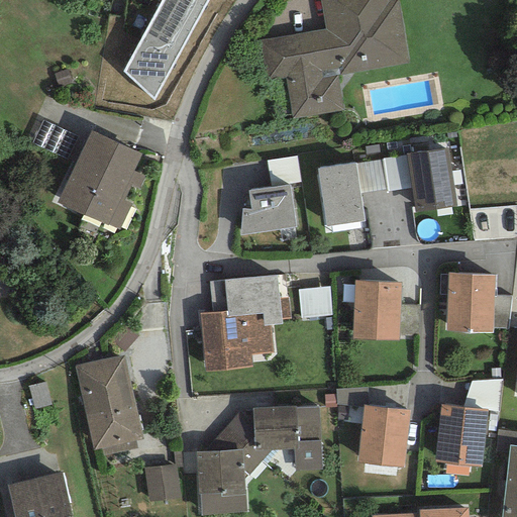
[(207,0),(152,0),(160,3),(122,72),(153,100),(207,0)]
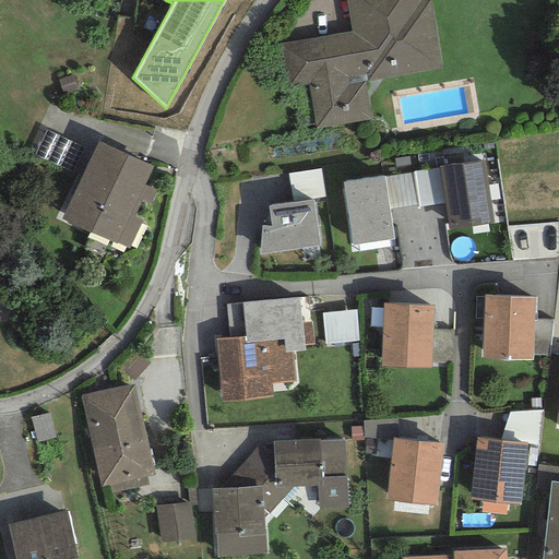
[(345,0),(351,31),(273,45),(281,90),(308,84),(316,128),(370,118),(364,82),(442,68),(429,0),(427,0),(420,1),(420,0),(345,0)]
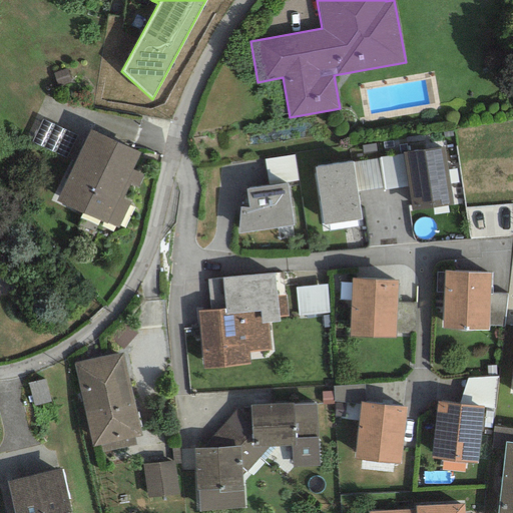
[(66,158),(77,136),(42,120),(32,142),(66,158)]
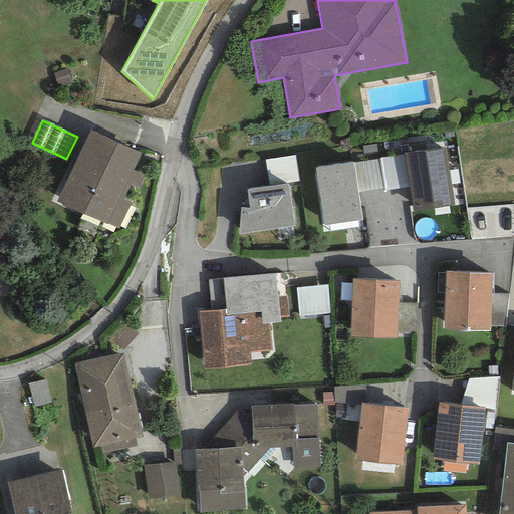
[(140,154),(89,131),(56,202),(106,225),(106,224),(132,170),(140,154)]
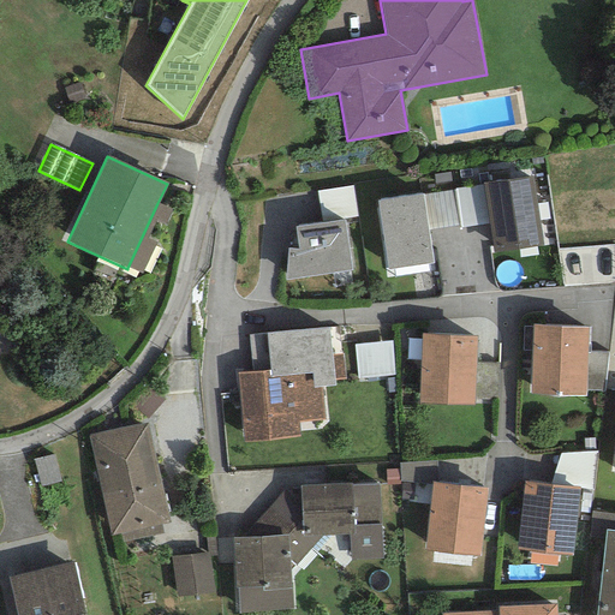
[(532,178),(484,184),(490,224),(494,252),(543,245),(532,178)]
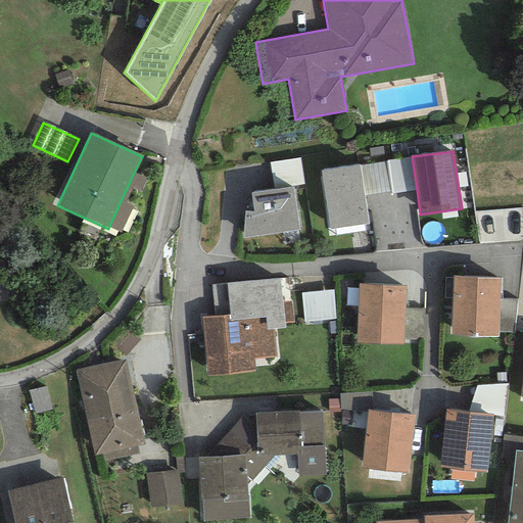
[(391,193),(417,190),(412,156),(386,161),(391,192),(391,193)]
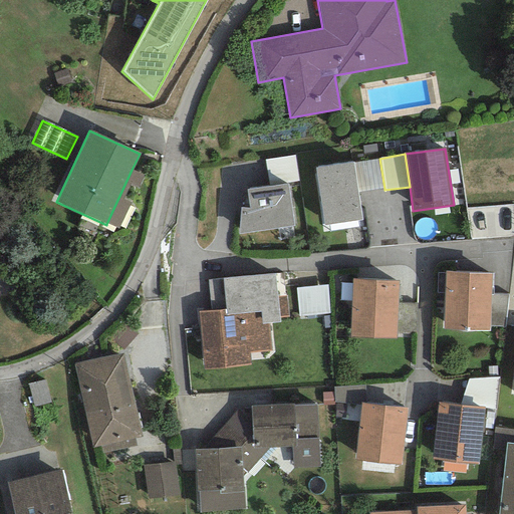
[(294,156),(264,160),(268,186),(298,182),(294,156)]
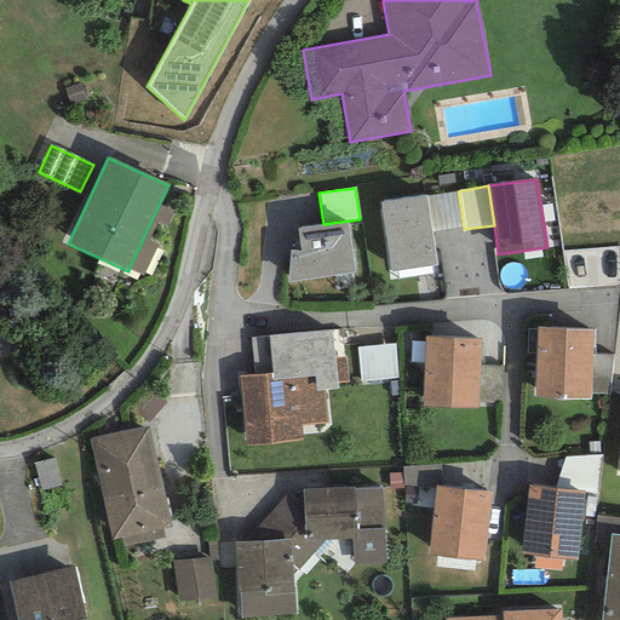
[(425,196),(431,233),(464,228),(458,191),(425,196)]
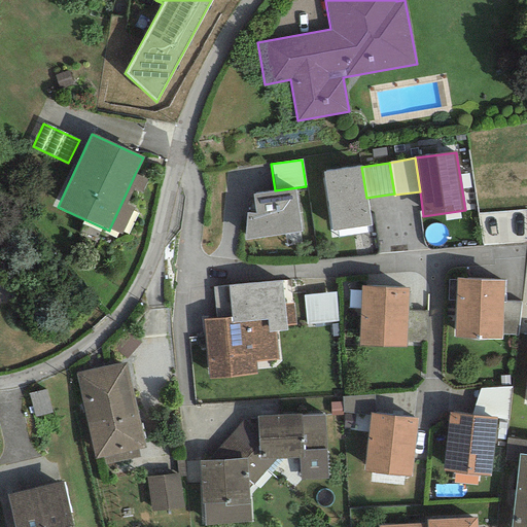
[(361,167),(322,172),(331,231),(371,225),(366,198),(361,167)]
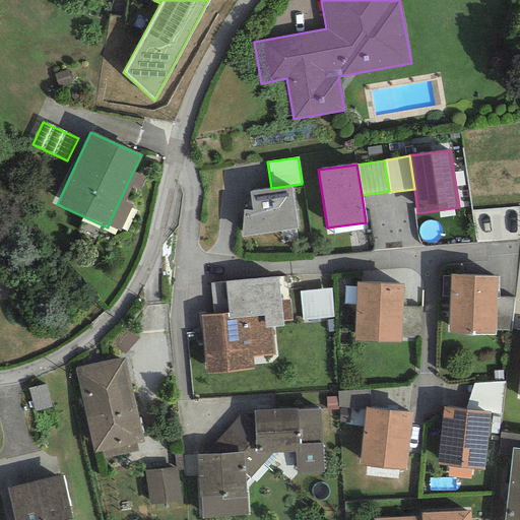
[(139,190),(145,178),(133,172),(108,226),(119,231),(131,205),(124,202),(131,186),(139,190)]
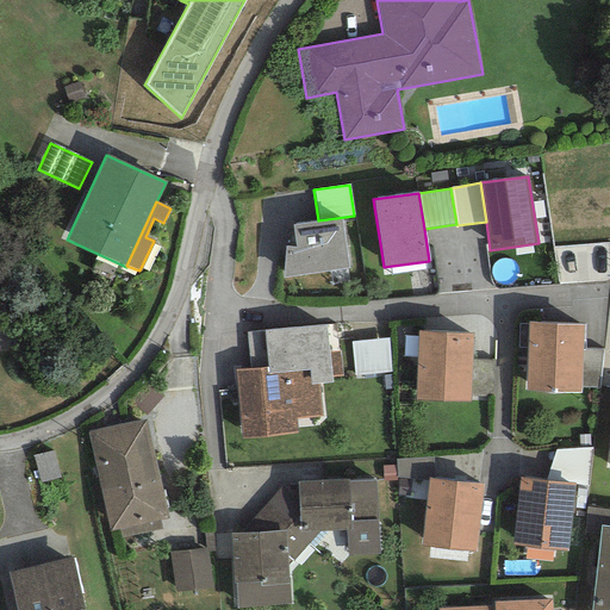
[(341,218),(292,224),(296,247),(285,247),(281,278),(349,268),(341,218)]
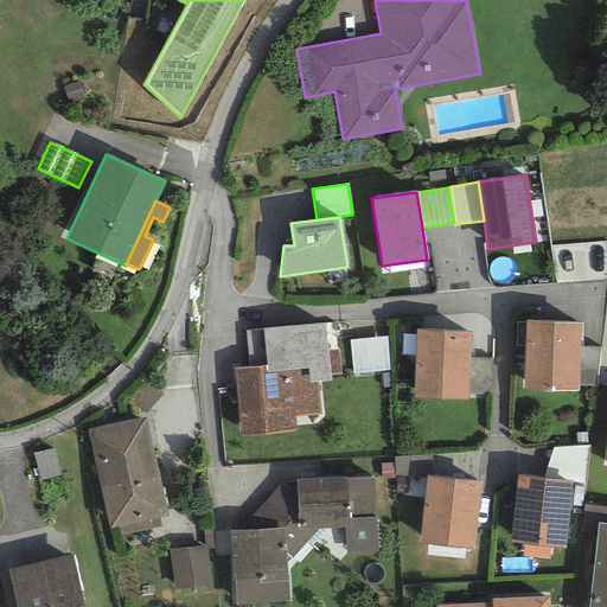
[(485,235),(440,234),(438,283),(484,285),(485,235)]
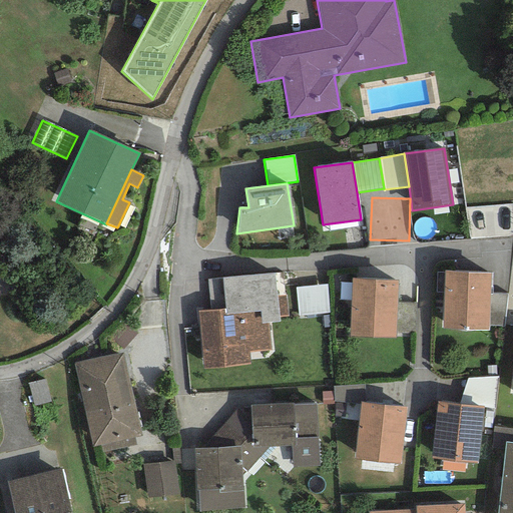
[(491,273),(445,272),(442,329),(488,331),(488,326),(490,295),(491,273)]
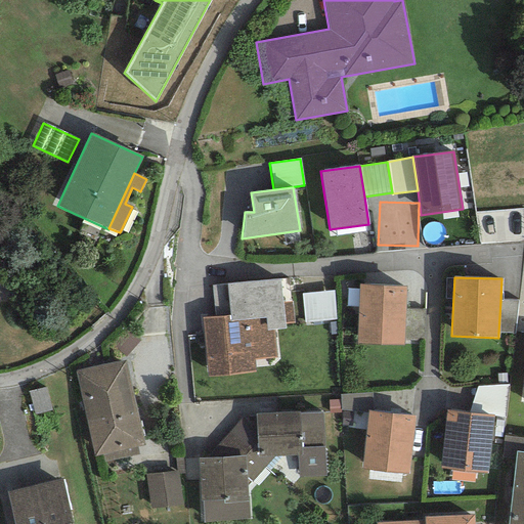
[(202,317),(207,378),(255,373),(253,359),(276,357),(274,331),(285,330),(279,278),(225,285),(228,314),(215,316),(202,317)]
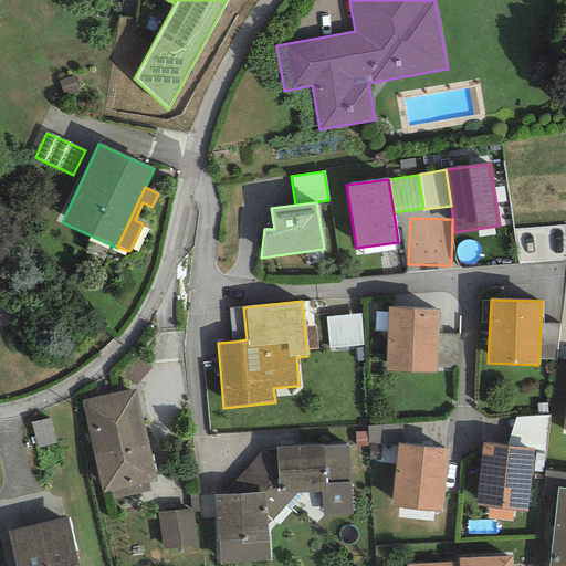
[(243,307),(229,308),(232,342),(247,339),(243,307)]
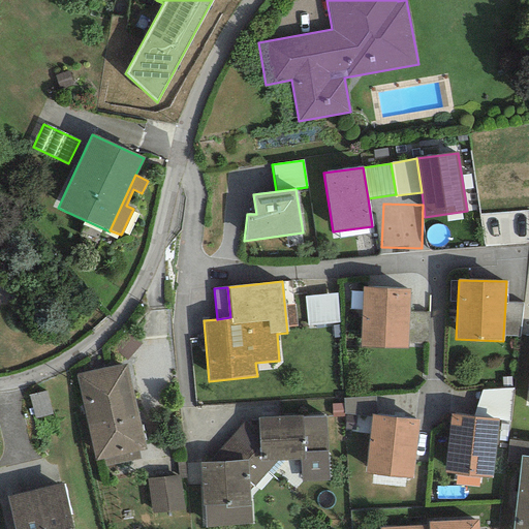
[(410,289),(363,287),(361,347),(408,349),(408,344),(409,313),(410,289)]
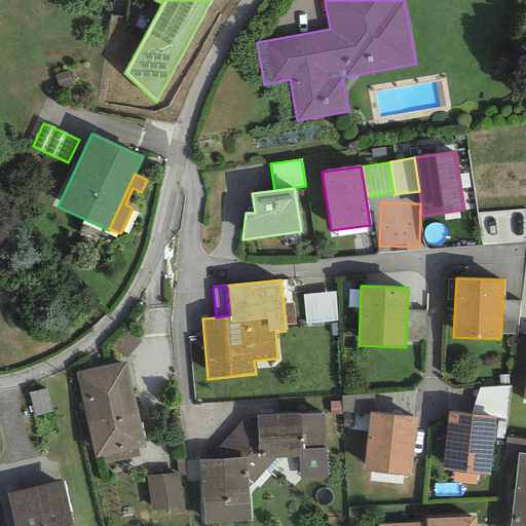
[(307,325),(337,322),(336,291),(302,295),(307,325)]
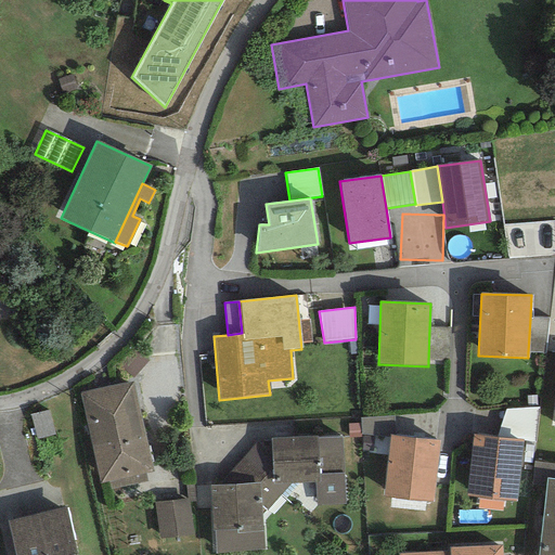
[(544,352),(549,319),(530,319),(528,352),(544,352)]
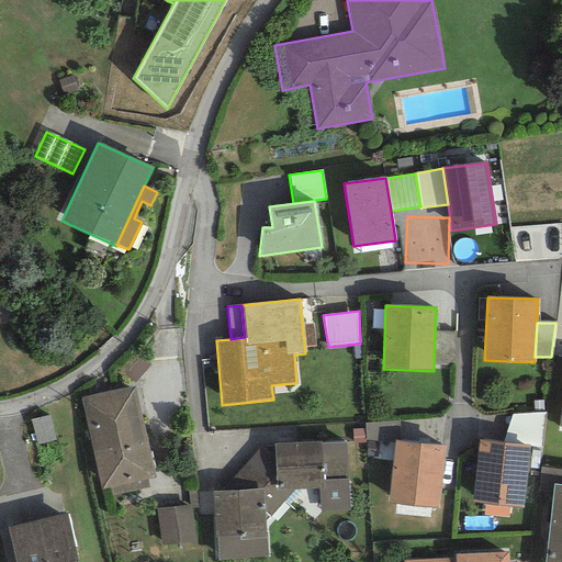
[(303,325),(305,348),(315,347),(313,324),(303,325)]
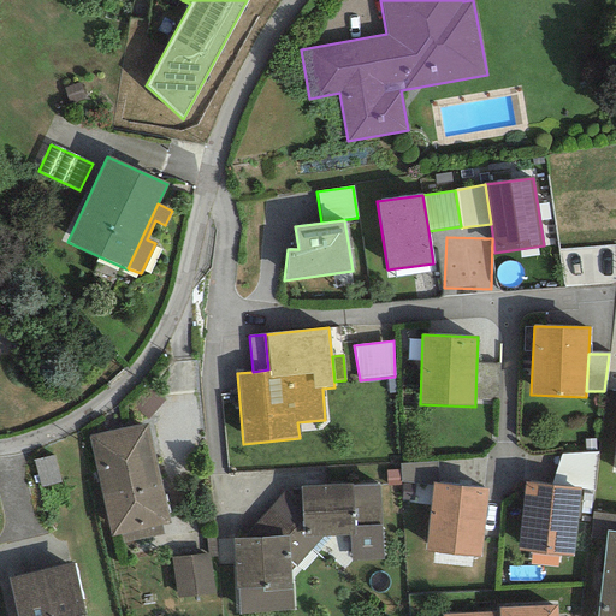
[(477,365),(475,401),(498,401),(499,363),(477,365)]
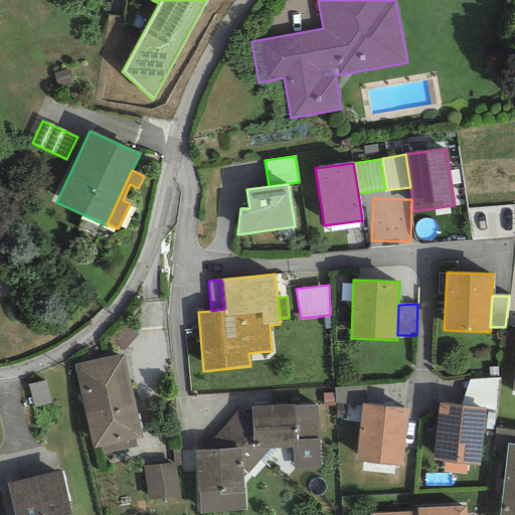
[(123,354),(73,364),(93,449),(101,447),(134,440),(142,438),(123,354)]
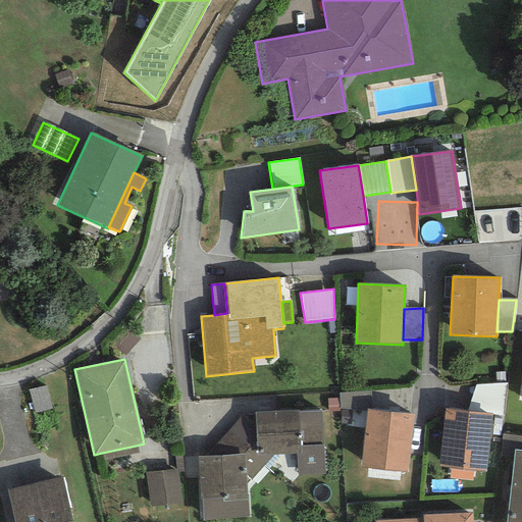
[(492,415),(503,416),(507,383),(475,385),(466,411),(492,414),(492,415)]
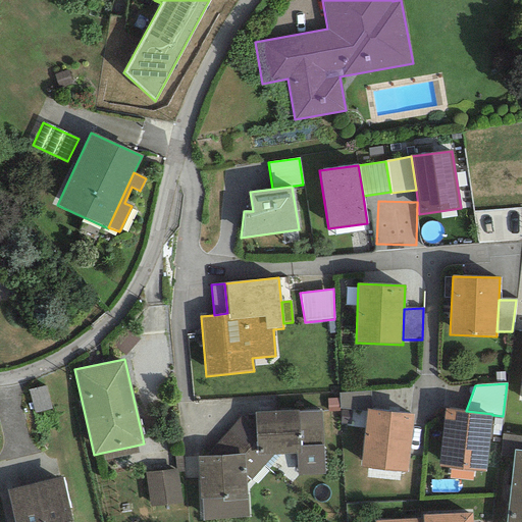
[(35,414),(52,409),(46,386),(29,390),(35,414)]
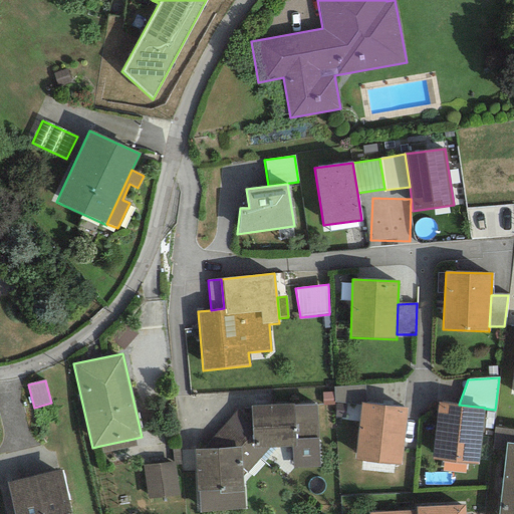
[(366,404),(364,386),(333,387),(333,393),(334,402),(360,406),(361,404),(366,404)]
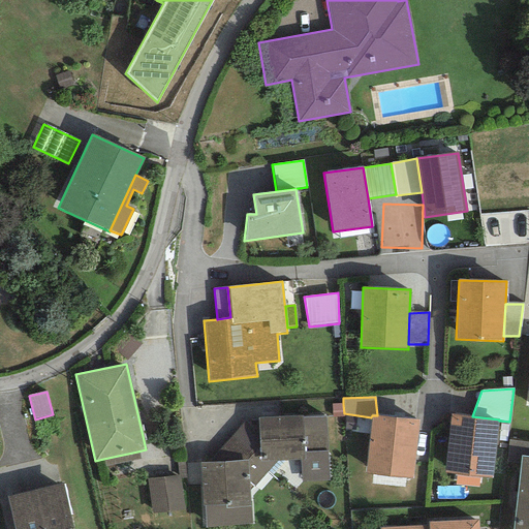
[(332,405),(332,417),(344,417),(344,413),(343,404),(332,405)]
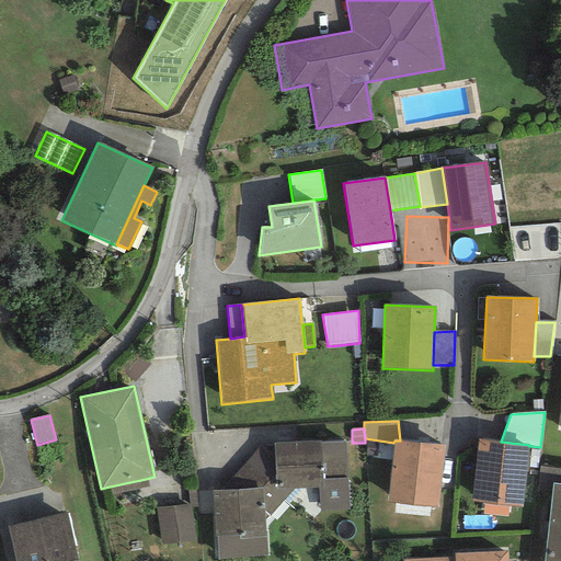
[(501,442),(478,439),(471,501),(483,503),(508,505),(522,507),(529,446),(529,445),(501,442)]
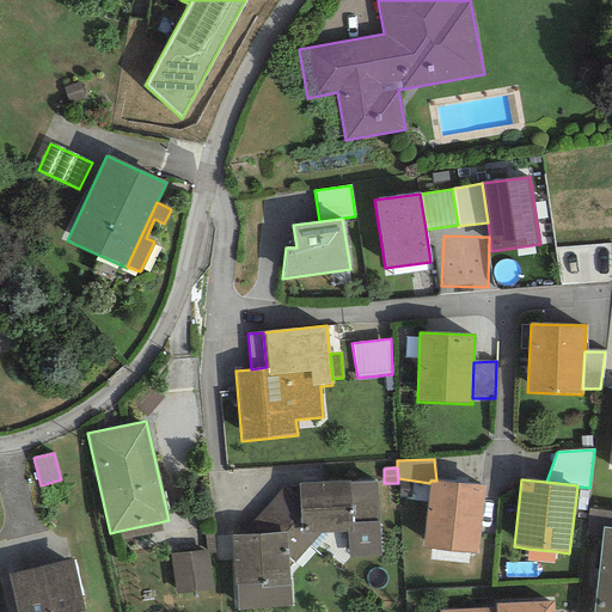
[(349,481),(298,484),(299,489),(301,534),(319,533),(347,532),(353,532),(349,483),(349,481)]
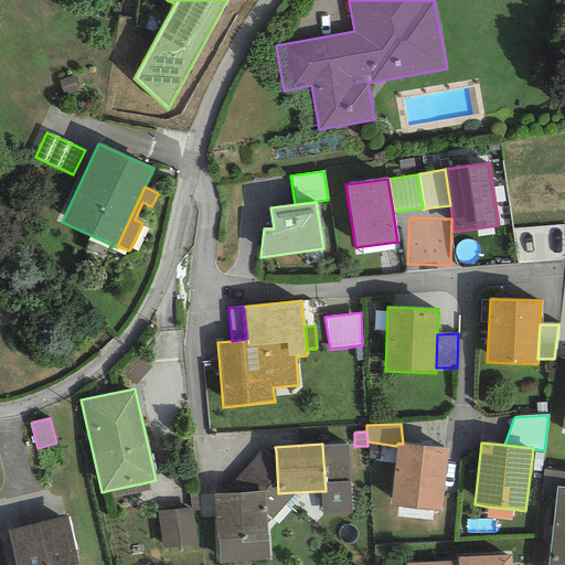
[(403,444),(397,444),(396,446),(391,505),(440,511),(447,448),(403,444)]
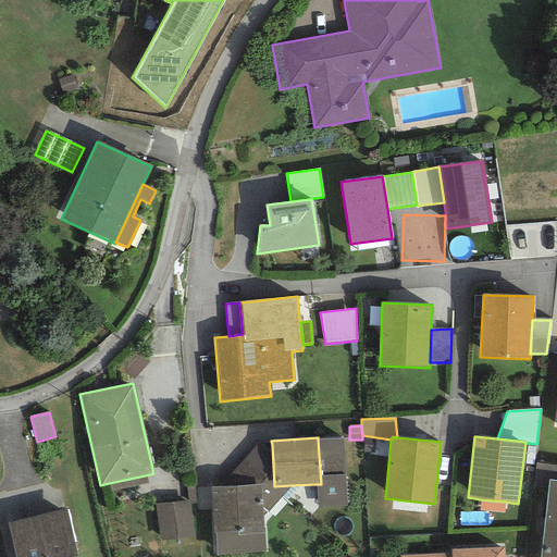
[(343,440),(318,440),(321,484),(316,484),(317,506),(346,506),(343,440)]
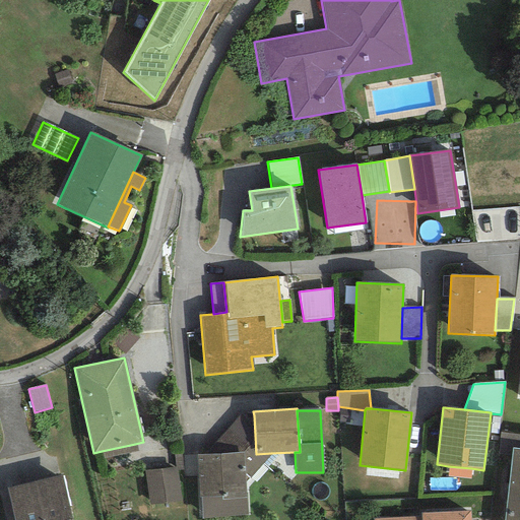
[(245,481),(271,453),(256,454),(254,415),(240,415),(204,454),(243,452),(245,481)]
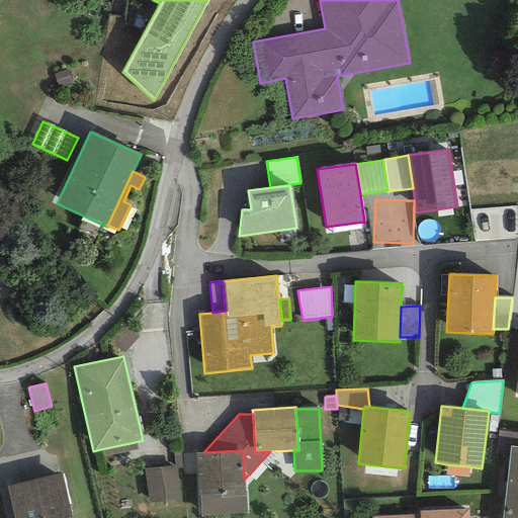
[(496,452),(509,454),(510,447),(517,447),(517,433),(498,431),(496,452)]
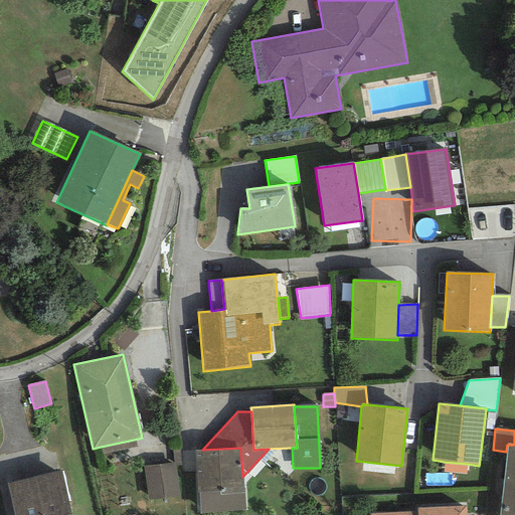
[(136,447),(134,440),(101,447),(102,455),(136,447)]
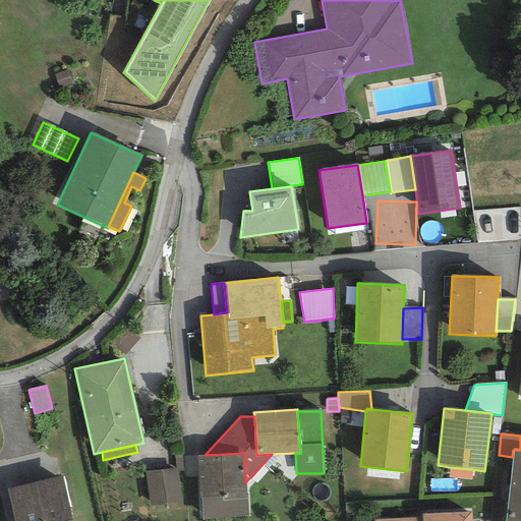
[(520,520),(520,450),(513,450),(512,457),(505,520),(520,520)]
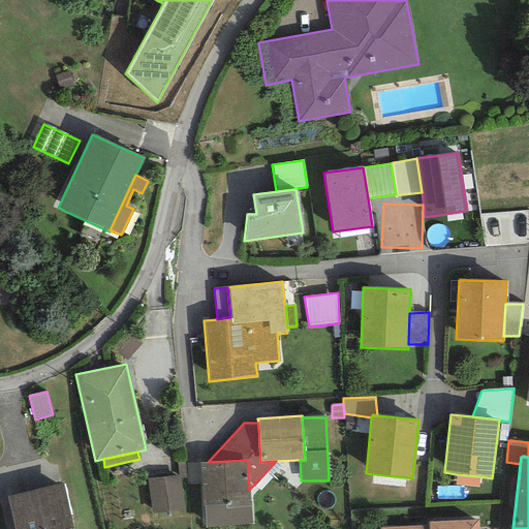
[(208,462),(199,463),(201,528),(252,524),(249,490),(247,460),(208,462)]
